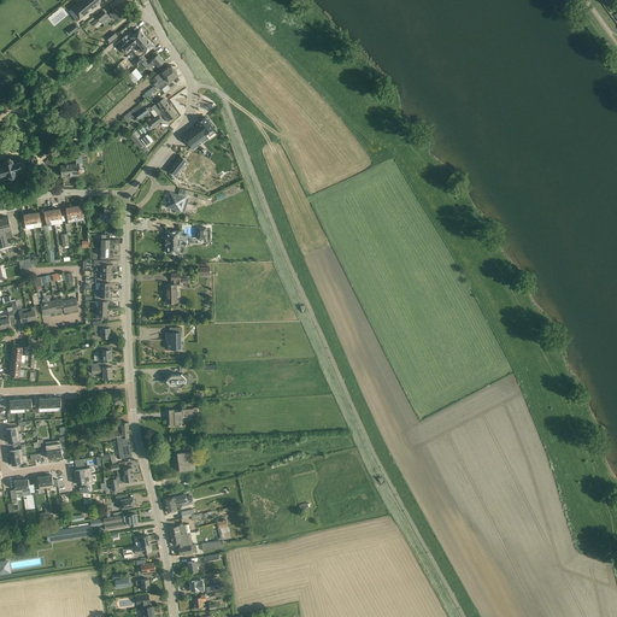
[(105,0),(83,0),(72,10),(80,19),(101,1),(103,3),(105,0)]
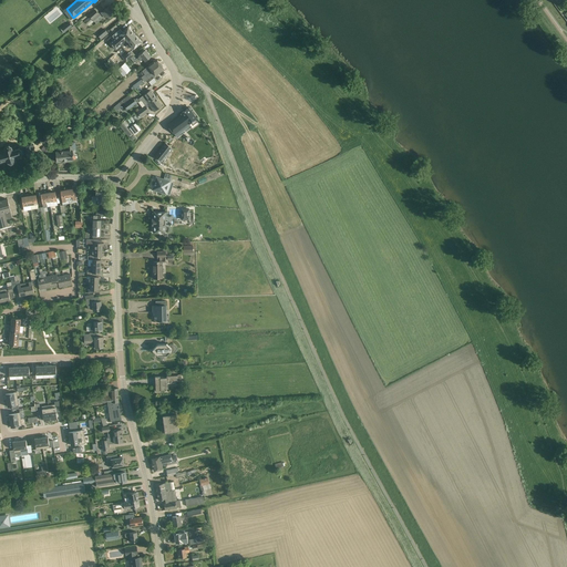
[(109,18),(111,16),(115,12),(110,6),(103,11),(104,12),(102,14),(105,18),(106,16),(109,18)]
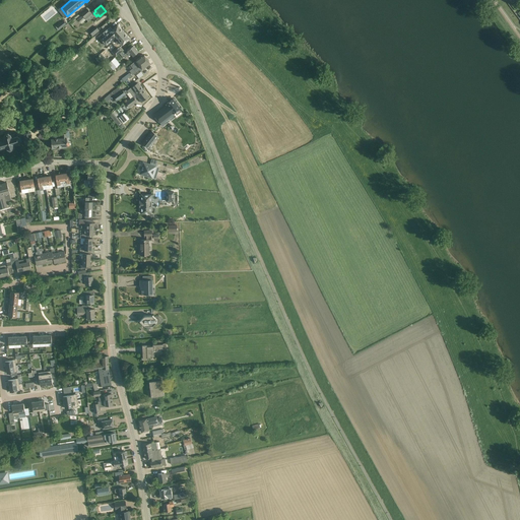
[(86,20),(89,17),(84,12),(81,14),(82,15),(81,17),(81,16),(78,19),(80,22),(85,18),(86,20)]
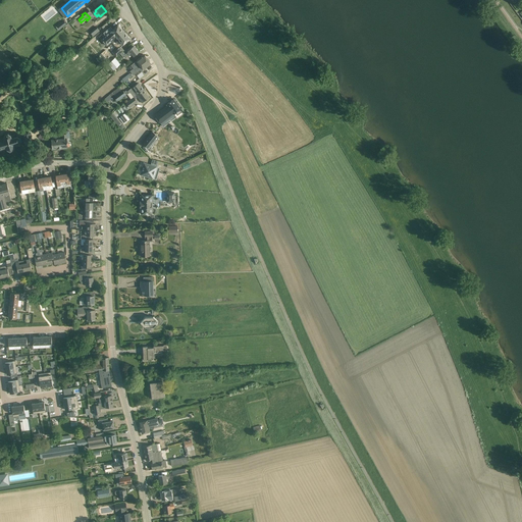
[(106,36),(101,40),(107,46),(111,42),(117,48),(112,52),(116,57),(120,54),(123,51),(121,47),(131,39),(118,25),(113,30),(110,27),(103,34),(105,35),(106,36)]
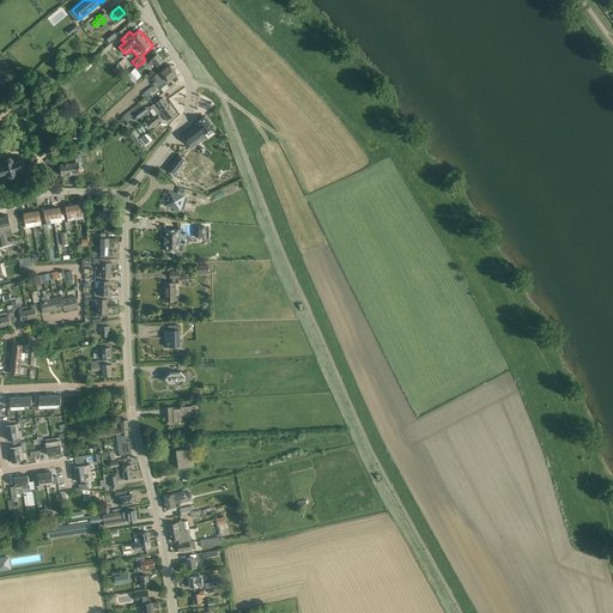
[(157,66),(159,65),(163,61),(157,54),(151,60),(149,58),(141,64),(145,67),(149,65),(150,66),(153,62),(157,66)]
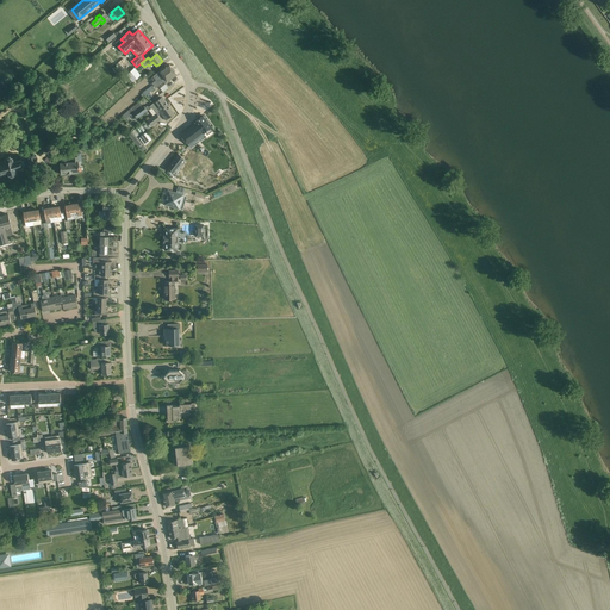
[(168,64),(155,74),(156,75),(153,76),(154,78),(156,80),(153,82),(151,83),(156,88),(160,85),(163,82),(165,83),(168,81),(176,75),(168,64)]
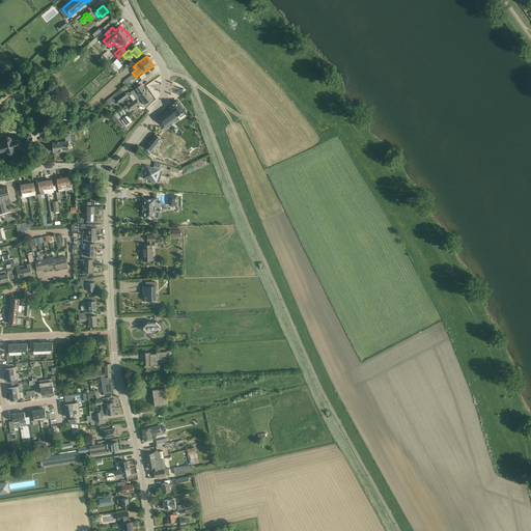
[(122,79),(130,74),(127,68),(118,74),(122,79)]
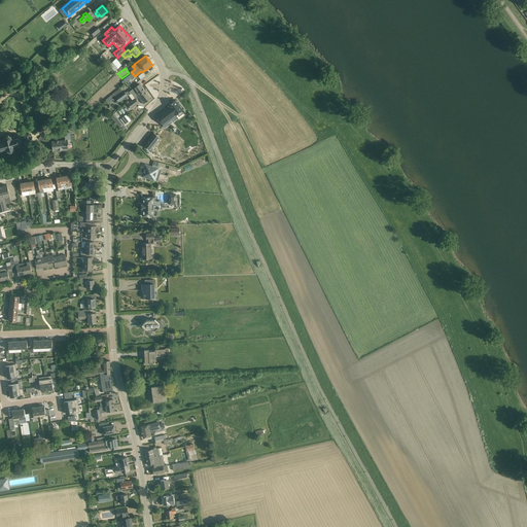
[(129,93),(124,92),(127,95),(129,95),(131,94),(132,94),(135,98),(145,91),(140,84),(129,93)]
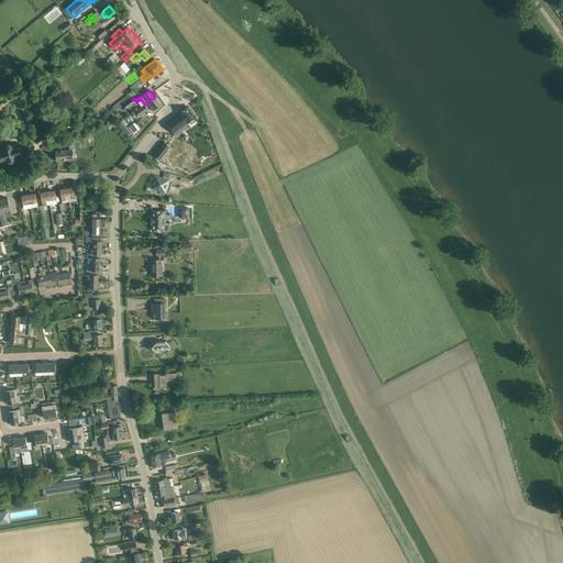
[(153,111),(154,111),(161,106),(155,97),(147,103),(153,111)]
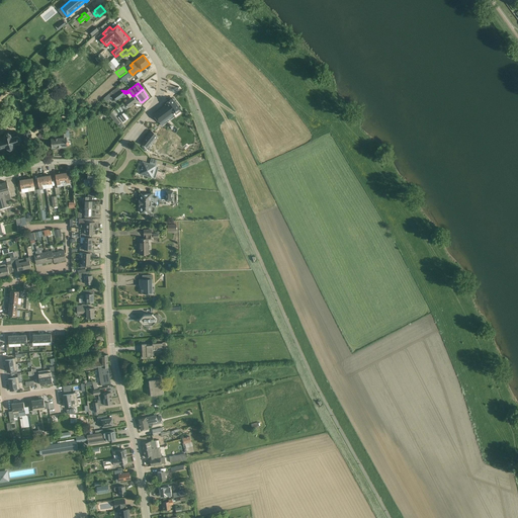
[(124,93),(121,90),(113,96),(116,100),(124,94),(124,93)]
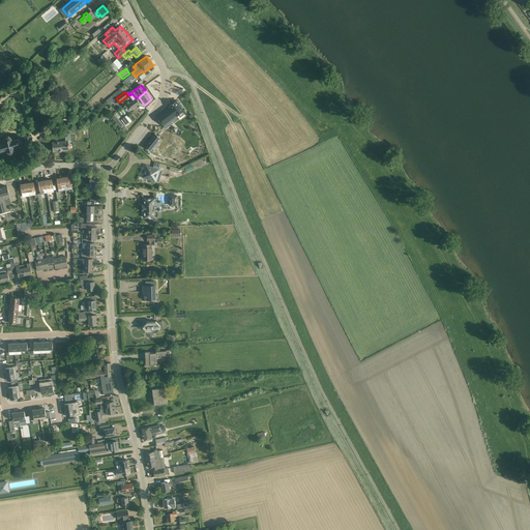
[(136,98),(128,105),(131,110),(140,104),(136,98)]
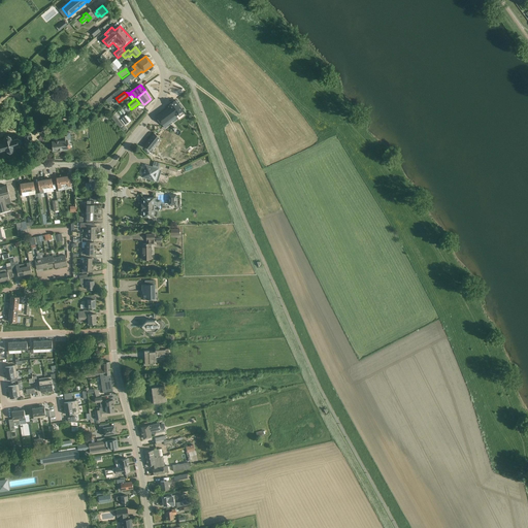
[(184,110),(176,100),(168,105),(169,106),(156,117),(164,128),(177,118),(176,116),(184,110)]
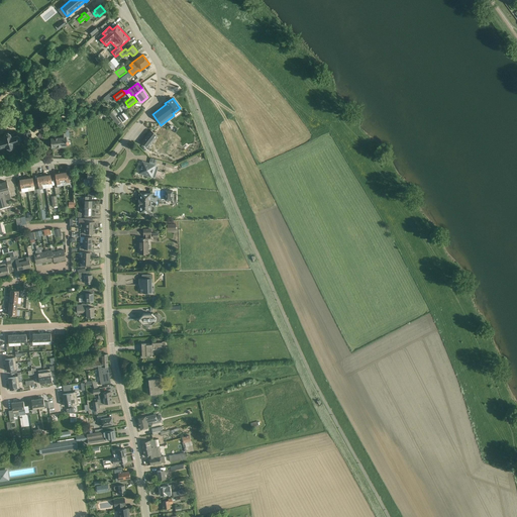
[(112,112),(109,115),(117,125),(118,124),(120,122),(121,122),(116,116),(116,115),(112,112)]
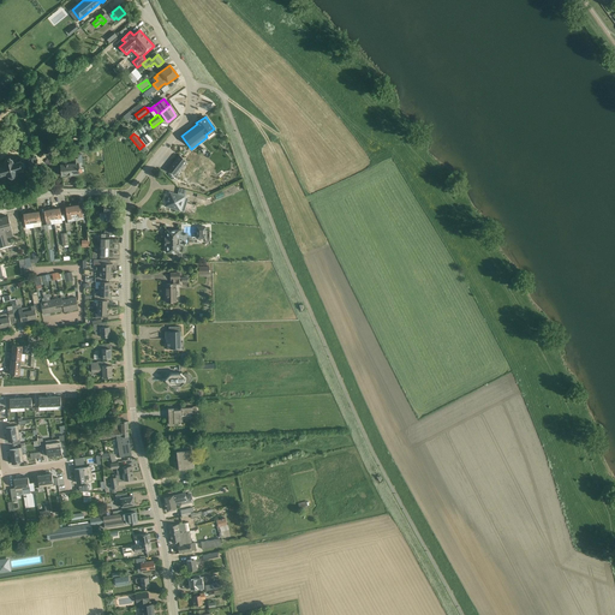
[(148,133),(141,139),(145,147),(150,143),(151,142),(149,138),(148,137),(150,137),(148,133)]
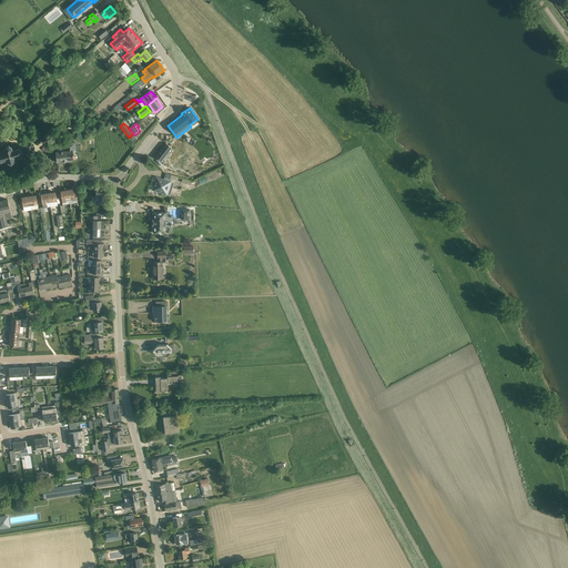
[(73,161),(73,151),(77,151),(75,142),(72,143),(67,144),(68,151),(56,152),(57,162),(73,161)]
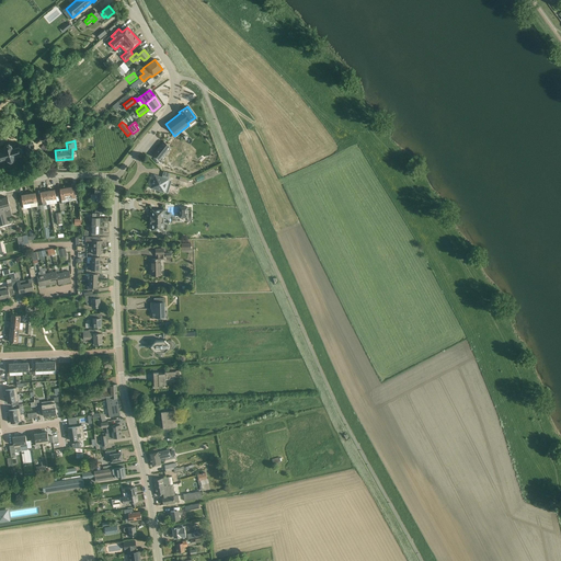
[(171,147),(168,145),(163,141),(152,155),(160,160),(163,156),(171,147)]
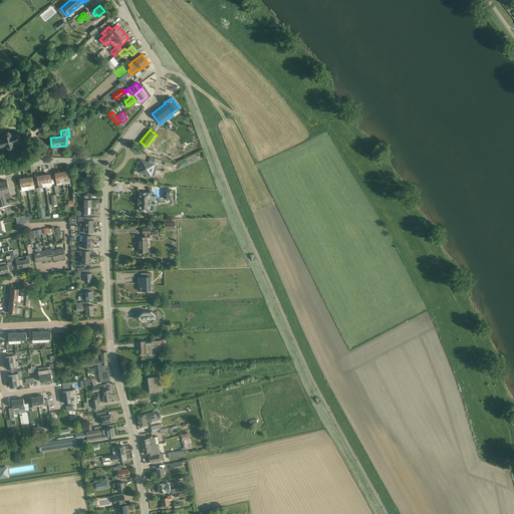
[(29,137),(27,132),(26,133),(26,132),(21,133),(22,134),(21,134),(18,132),(17,132),(14,133),(11,133),(9,131),(8,131),(5,132),(4,135),(4,136),(1,136),(0,136),(0,149),(7,148),(10,149),(13,149),(14,148),(15,146),(15,145),(20,143),(21,143),(23,139),(29,137)]
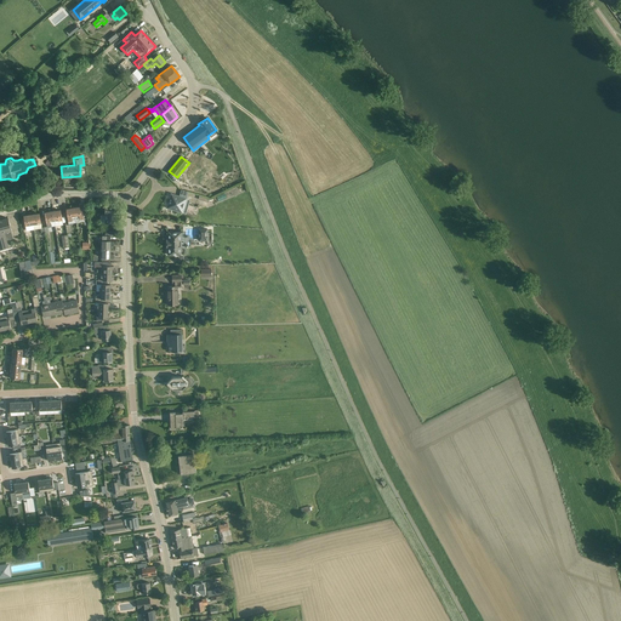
[(167,208),(172,210),(177,211),(183,212),(187,214),(193,216),(195,208),(189,205),(186,205),(187,199),(186,199),(180,197),(177,195),(171,194),(170,198),(171,199),(170,200),(167,208)]
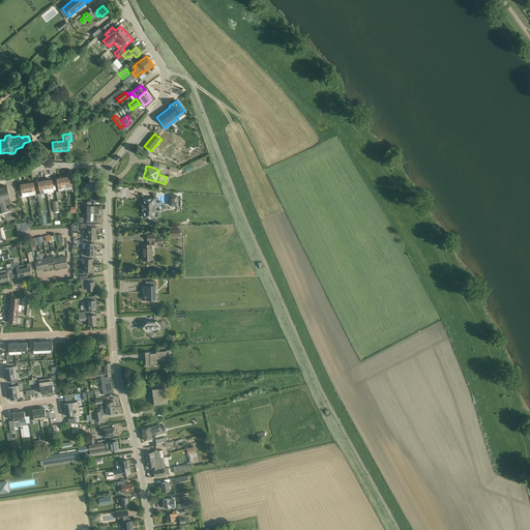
[(90,190),(94,190),(99,190),(99,183),(100,183),(100,175),(90,175),(90,180),(90,183),(90,190)]
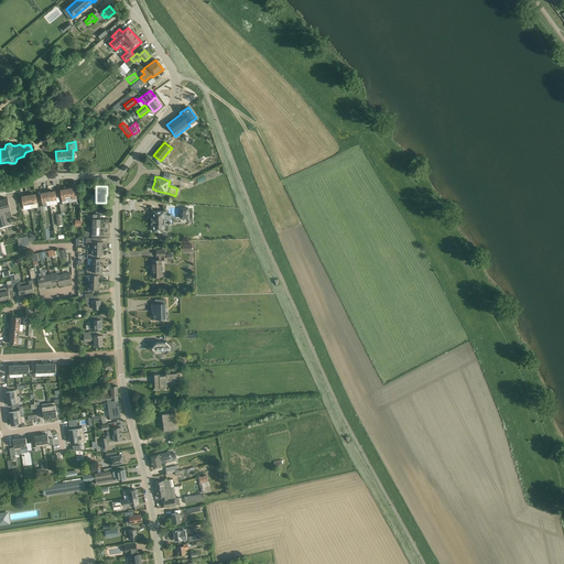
[(75,187),(67,188),(69,201),(69,202),(76,201),(77,205),(80,205),(79,197),(76,197),(75,187)]
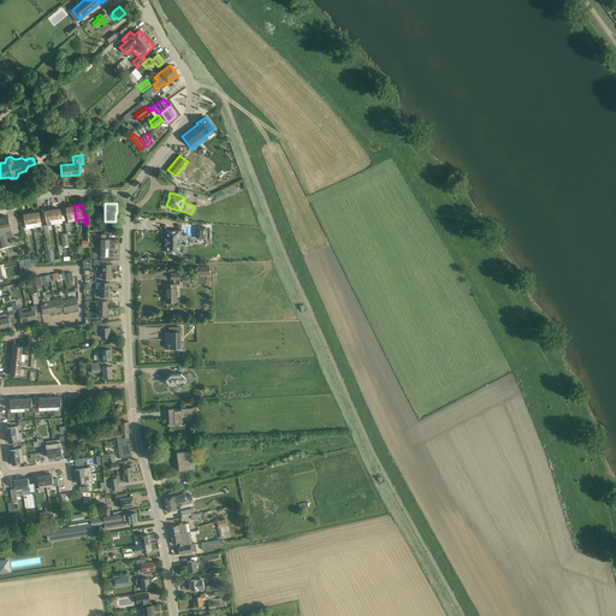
[(73,206),(66,207),(67,220),(69,221),(76,220),(76,219),(73,206)]
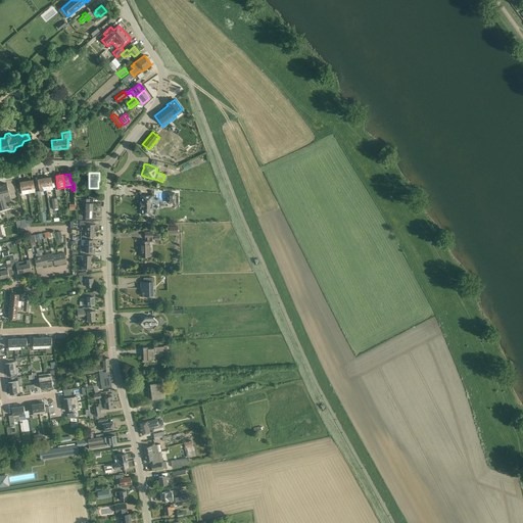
[(51,177),(45,178),(47,190),(53,189),(51,177)]
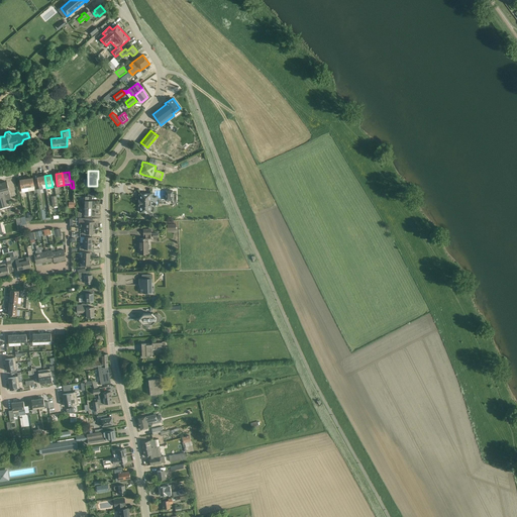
[(44,176),(37,177),(39,189),(46,188),(44,176)]
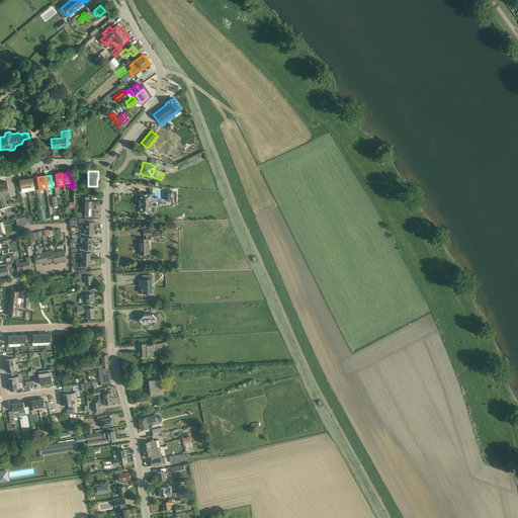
[(34,186),(33,183),(32,178),(26,179),(27,187),(28,191),(33,190),(34,194),(37,194),(38,195),(37,189),(34,190),(34,186)]
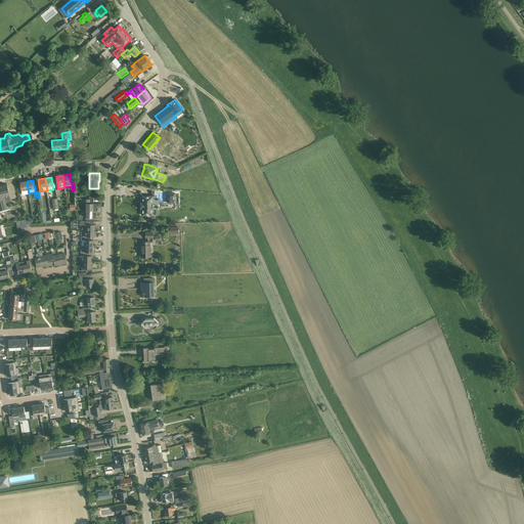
[(29,193),(28,189),(27,181),(20,182),(20,187),(22,190),(23,194),(29,193)]
